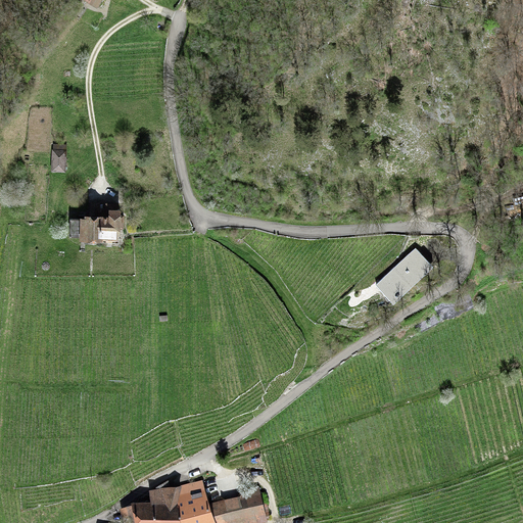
[(54,150),(53,169),(63,170),(64,151),(54,150)]
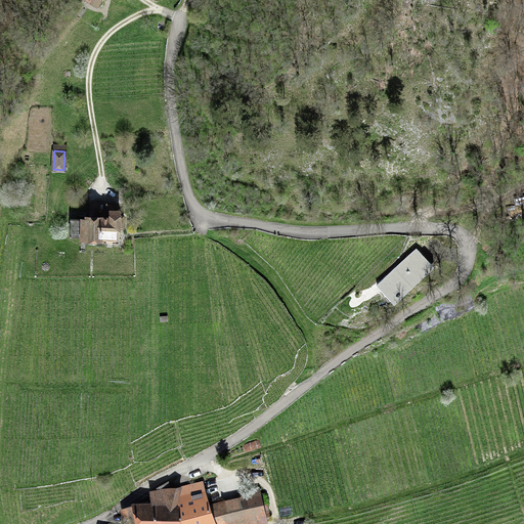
[(123,222),(124,216),(120,216),(120,210),(117,210),(117,205),(106,204),(106,209),(99,209),(99,204),(90,203),(90,217),(100,218),(100,220),(71,219),(70,237),(119,238),(120,222),(123,222)]
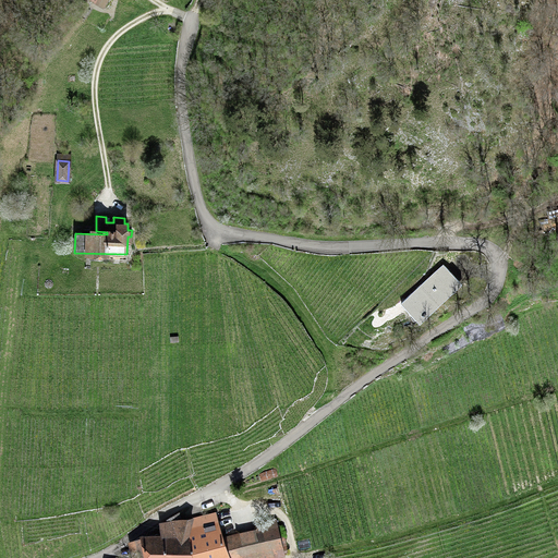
[(401,301),(416,317),(422,313),(421,312),(455,281),(443,268),(434,276),(436,279),(422,291),(417,287),(401,301)]
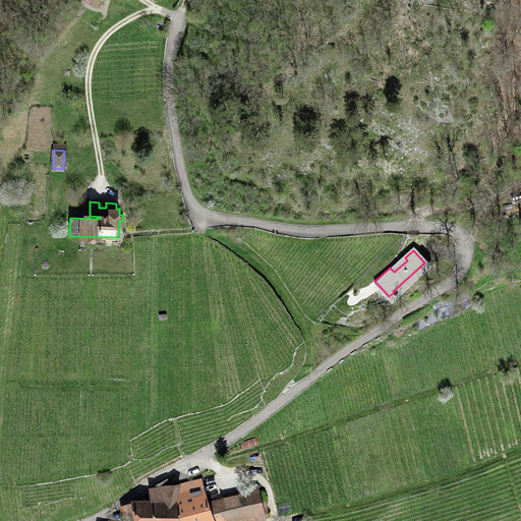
[(151,500),(132,501),(122,507),(126,520),(136,520),(180,520),(175,500),(174,483),(170,484),(167,478),(150,488),(151,500)]
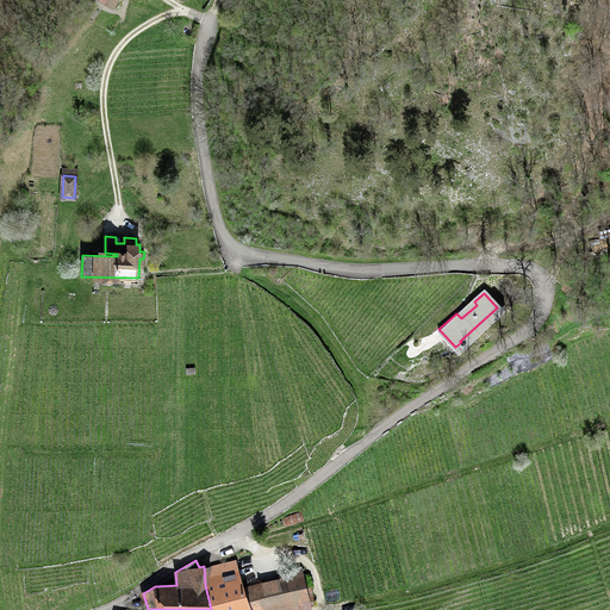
[(211,609),(247,609),(307,597),(300,568),(285,572),(286,580),(242,589),(236,560),(204,566),(205,585),(211,609)]
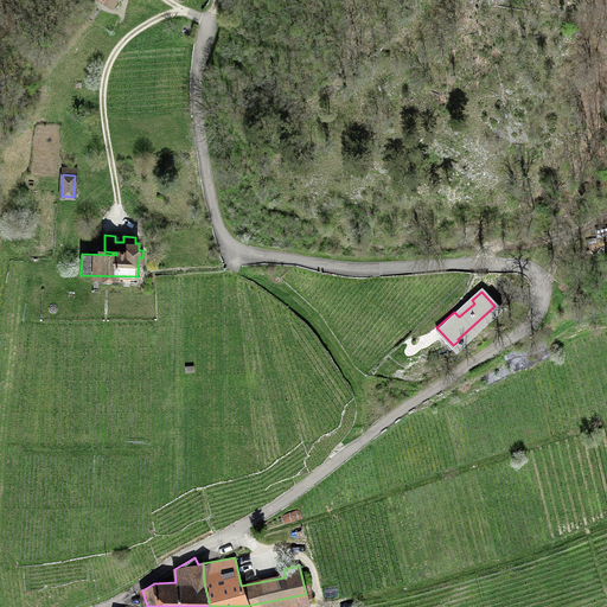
All buildings are outlined.
